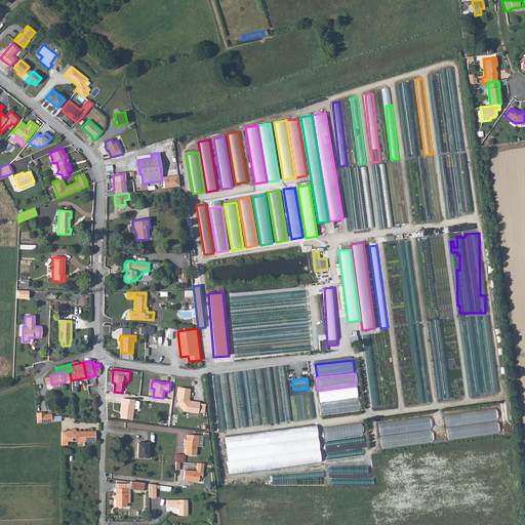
[(264,423),(315,418),(314,405),(309,406),(308,393),(292,395),(292,401),(289,402),(288,384),(282,384),(283,389),(274,389),(274,387),(269,387),(272,413),(263,414),(264,423)]
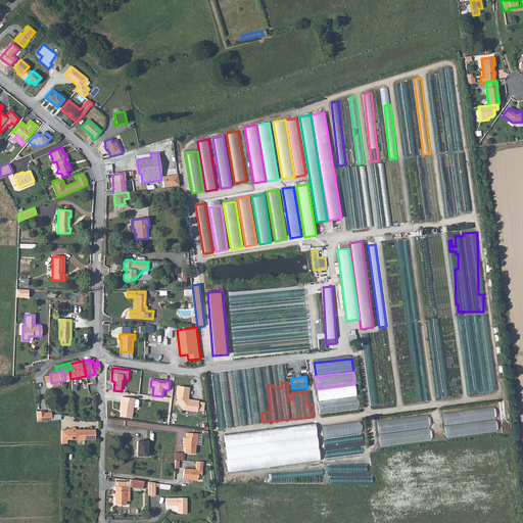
[(319,401),(357,397),(354,384),(317,389),(319,401)]
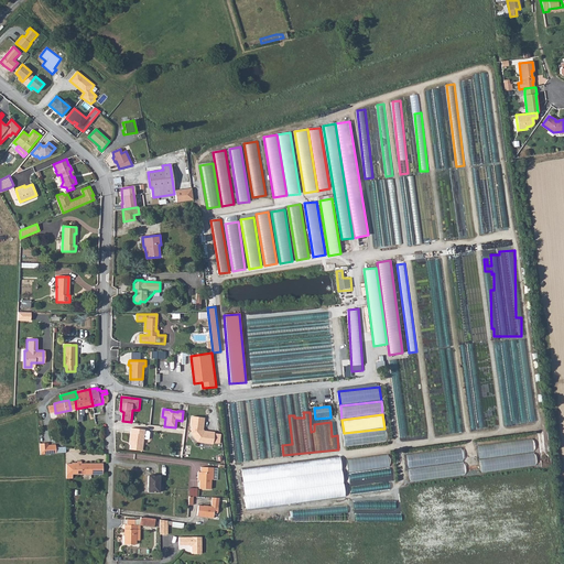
[(192,416),(191,425),(192,425),(191,432),(196,440),(198,438),(206,440),(206,442),(213,443),(214,432),(207,431),(207,433),(203,432),(201,430),(202,426),(203,427),(204,418),(193,415),(193,416),(192,416)]
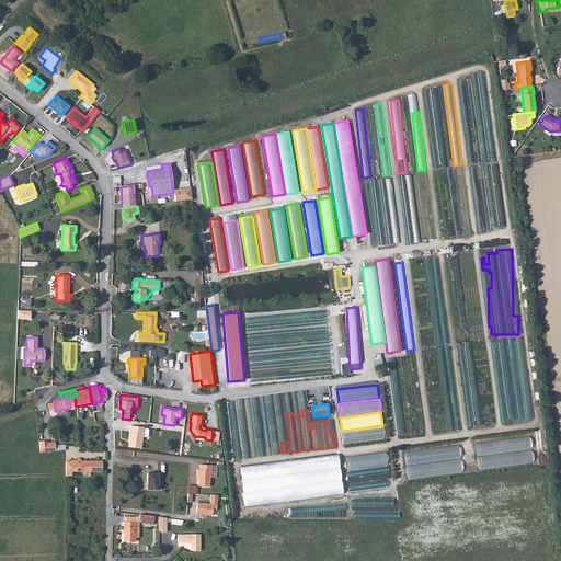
[(130,430),(129,446),(141,448),(142,436),(147,437),(148,436),(148,430),(148,428),(144,428),(144,427),(130,425),(129,430),(130,430)]
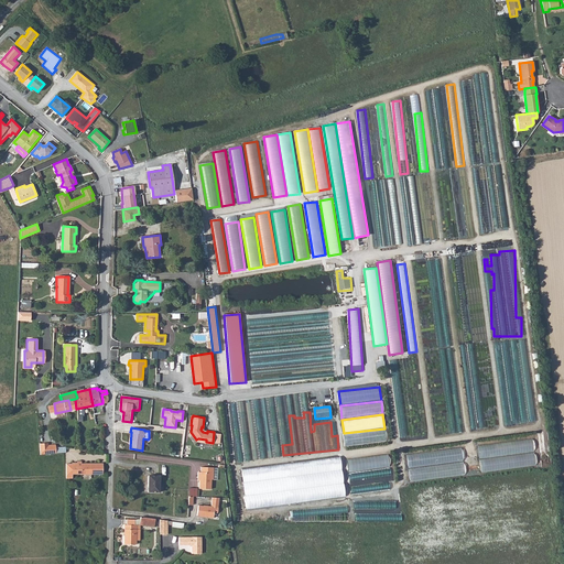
[(344,433),(345,446),(386,441),(384,429),(344,433)]
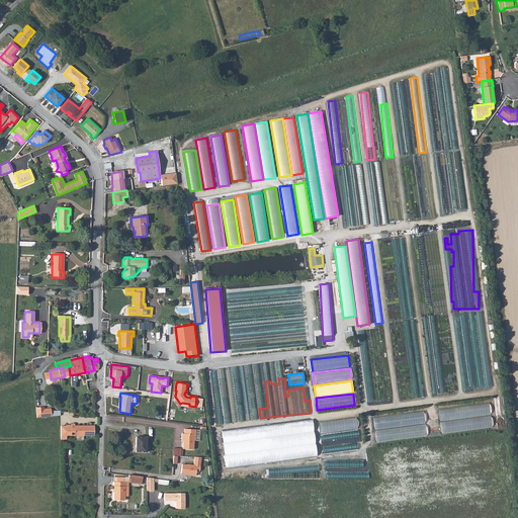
[(490,404),(439,409),(441,432),(492,427),(491,415),(490,404)]
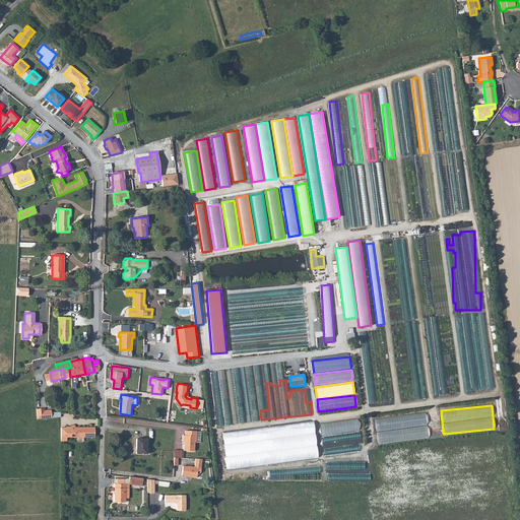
[(43,407),(36,407),(36,417),(50,417),(50,411),(43,411),(43,409),(43,407)]
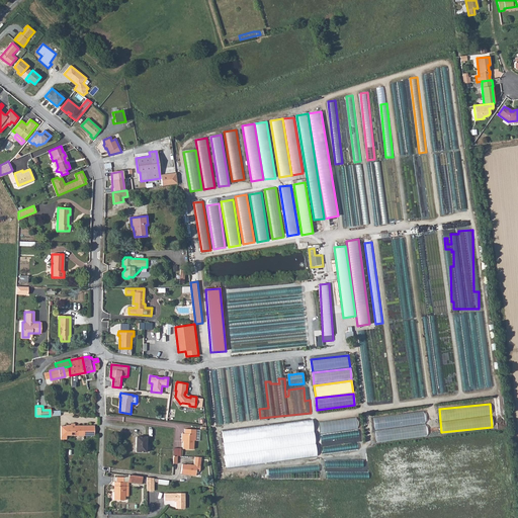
[(427,413),(411,412),(411,425),(411,435),(426,436),(427,413)]
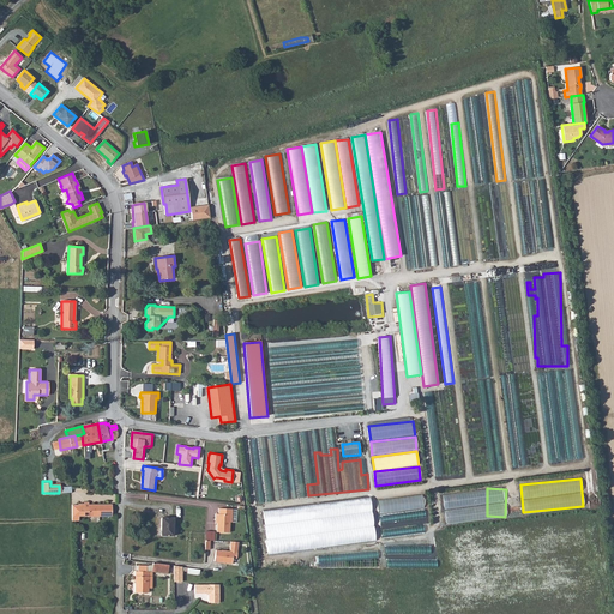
[(275,497),(262,498),(260,491),(257,491),(258,501),(282,500),(281,494),(274,494),(275,497)]
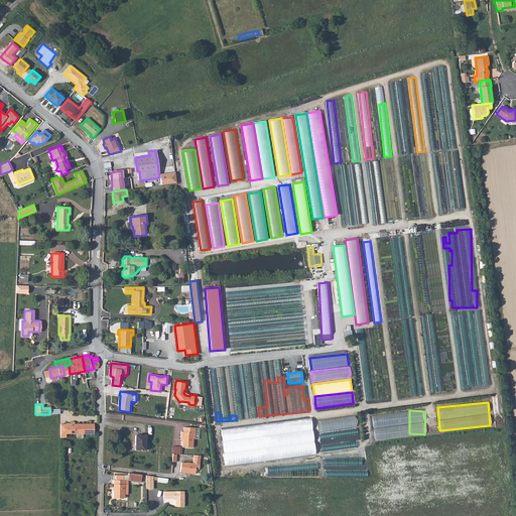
[(318,429),(357,427),(356,416),(318,418),(318,429)]
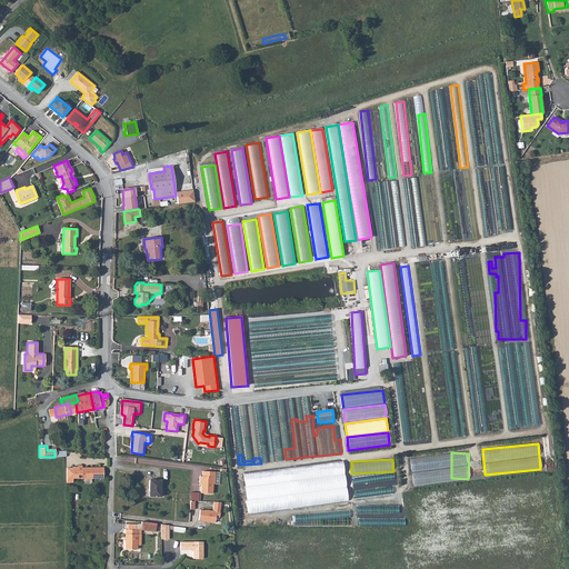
[(342,461),(245,473),(246,486),(343,473),(342,461)]
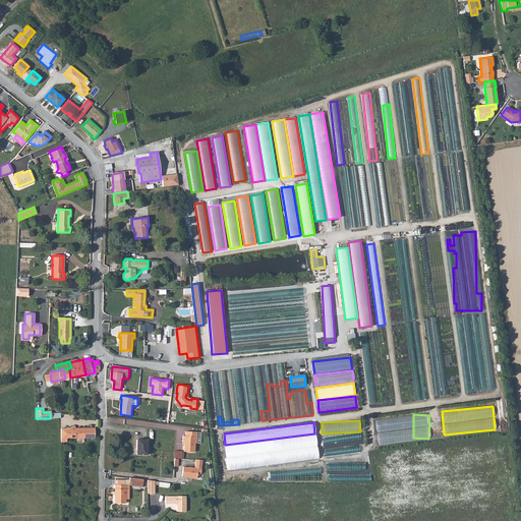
[(71,427),(61,427),(61,442),(66,442),(66,438),(75,438),(95,438),(95,428),(75,428),(75,426),(71,426),(71,427)]
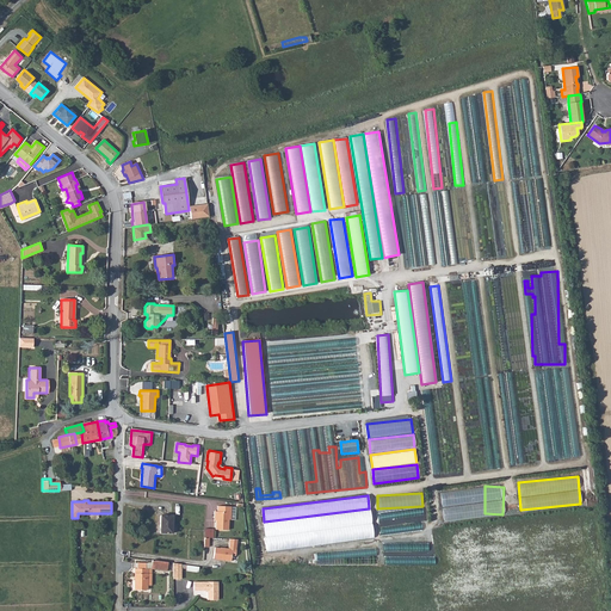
[(217,511),(214,511),(214,517),(216,517),(216,529),(227,529),(228,519),(230,519),(230,506),(217,506),(217,511)]
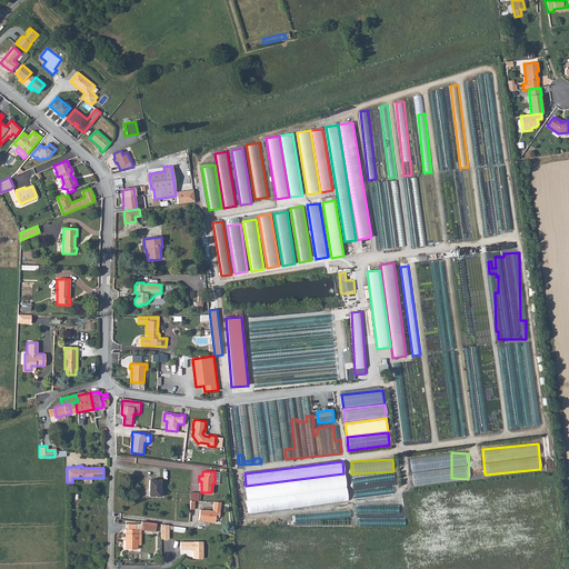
[(346,487),(343,473),(246,486),(247,499),(346,487)]
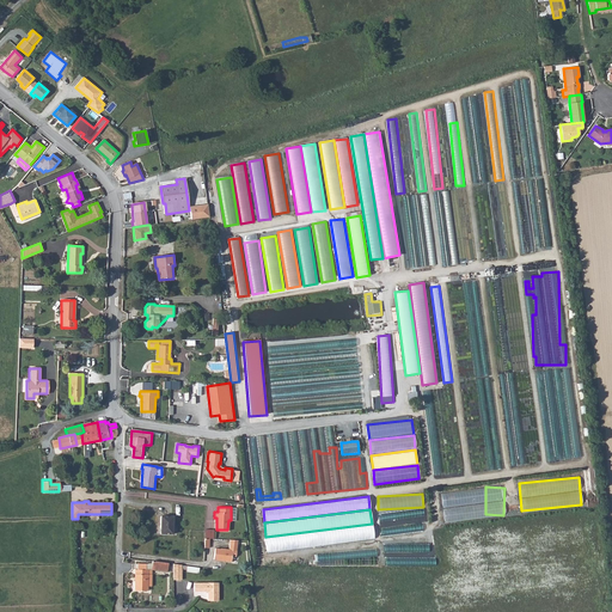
[(421,509),(379,512),(380,521),(422,518),(421,509)]
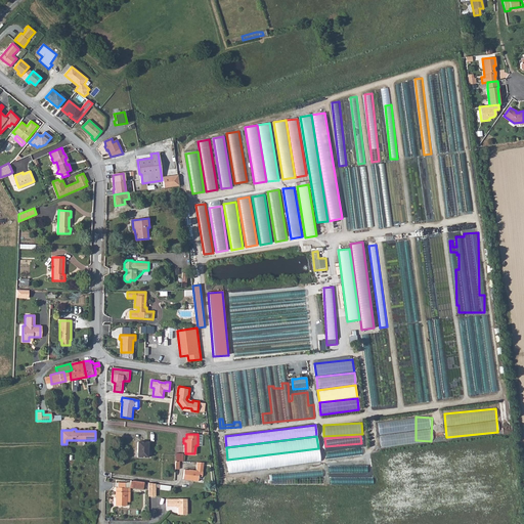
[(138,440),(137,455),(148,456),(148,441),(138,440)]
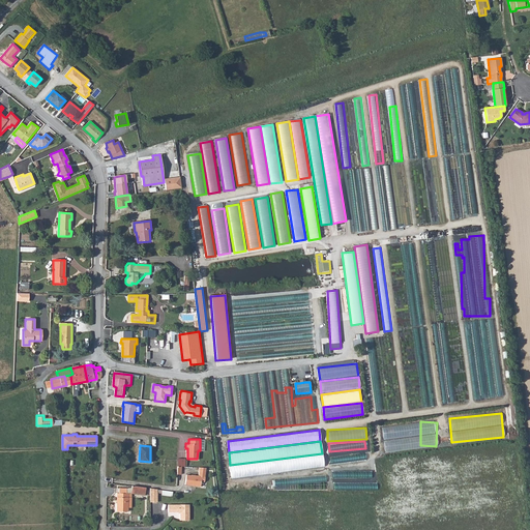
[(330,462),(363,458),(362,449),(329,453),(330,462)]
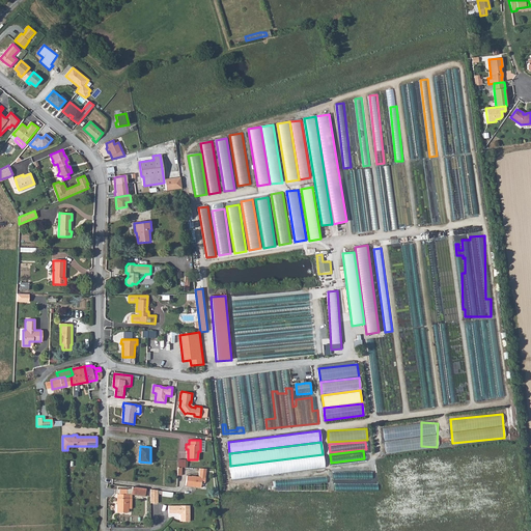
[(323,454),(230,466),(232,478),(324,468),(323,454)]
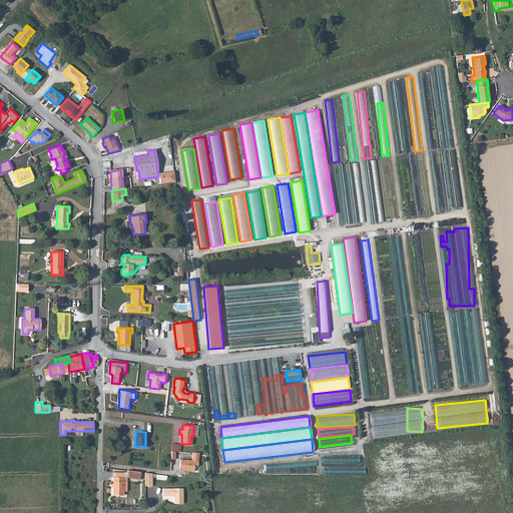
[(361,467),(359,452),(322,455),(323,470),(361,467)]
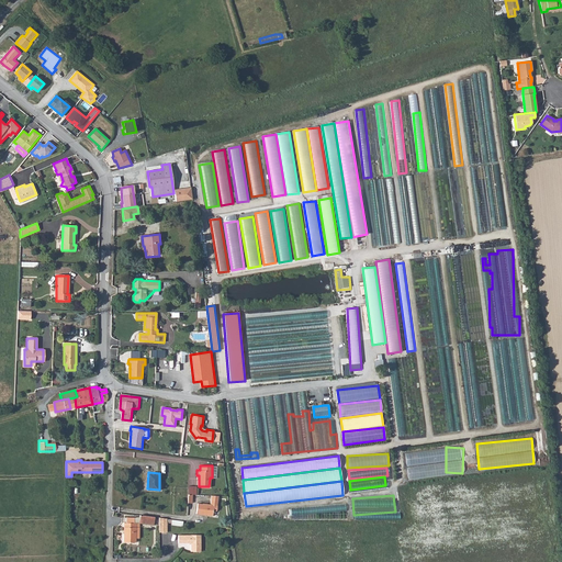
[(217,496),(211,496),(211,505),(203,504),(198,504),(197,514),(212,516),(213,510),(216,512),(217,496)]
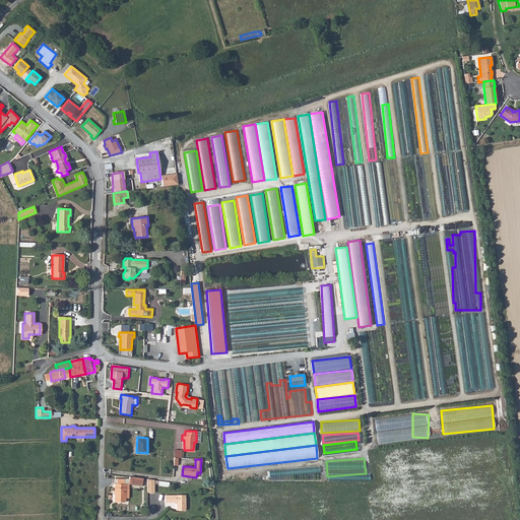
[(142,477),(129,476),(129,483),(142,485),(142,477)]
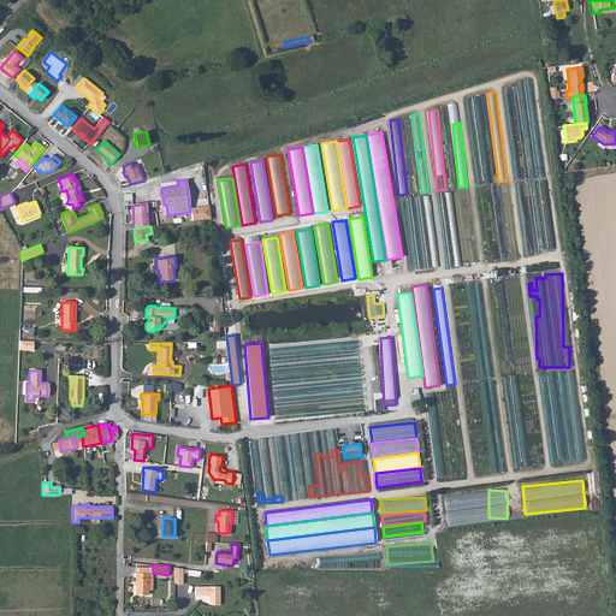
[(135,585),(135,594),(149,594),(149,590),(149,573),(147,573),(136,573),(136,585),(135,585)]
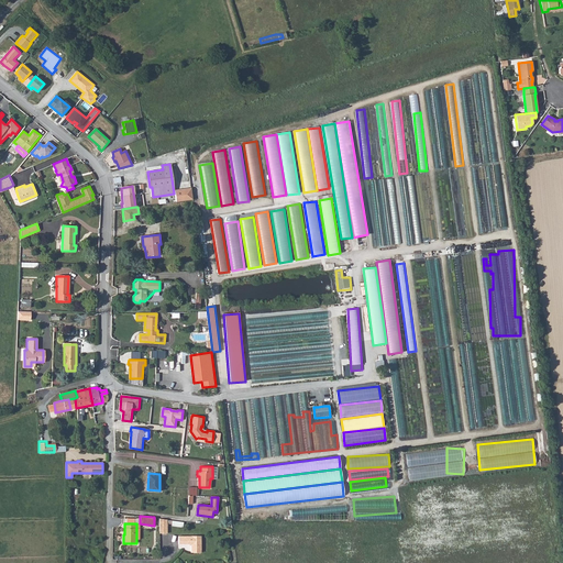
[(201,537),(179,536),(179,544),(191,544),(191,553),(201,553),(201,537)]
